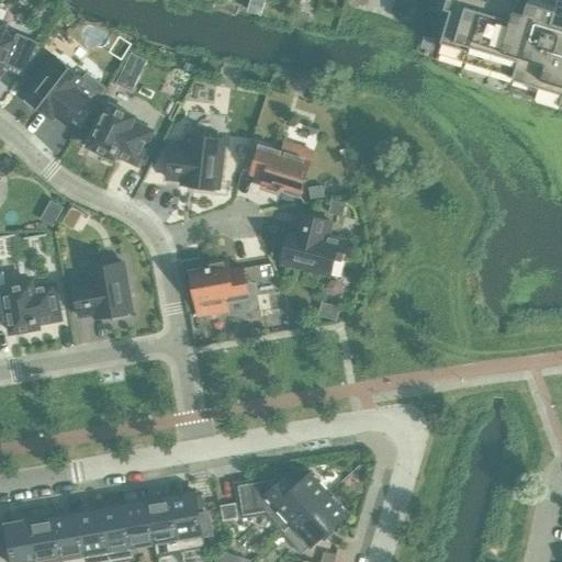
[(446,0),(445,7),(451,9),(441,41),(467,48),(463,58),(514,74),(514,76),(561,90),(561,97),(561,102),(561,8),(535,0),(446,0)]
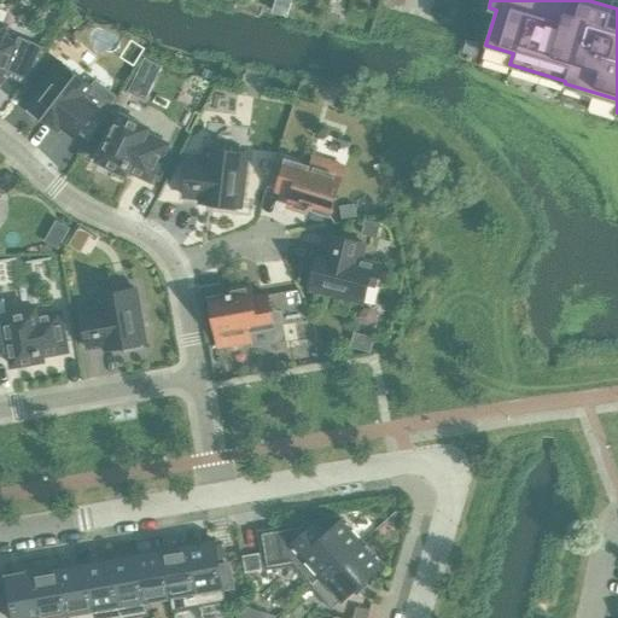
[(0,80),(1,81),(17,44),(1,38),(6,25),(0,22),(0,80)]
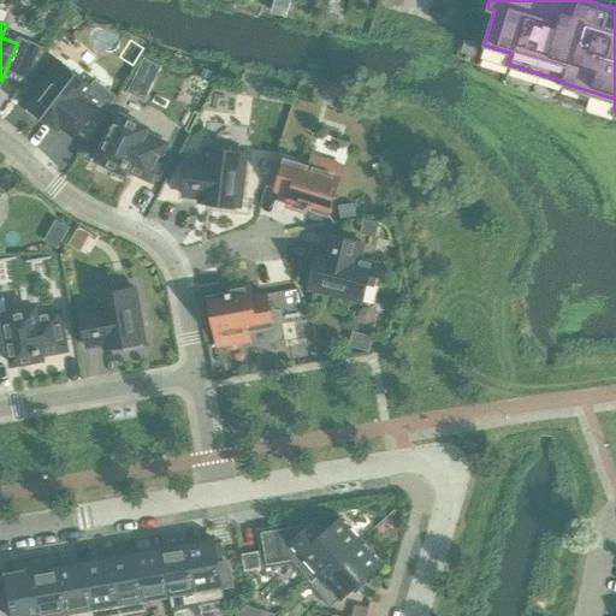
[(49,118),(73,136),(96,107),(83,96),(90,87),(59,61),(25,105),(29,108),(27,111),(40,120),(42,118),(47,122),(49,118)]
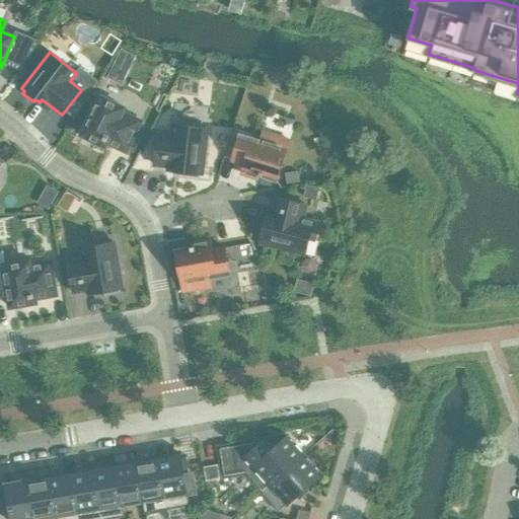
[(106,143),(126,152),(140,122),(122,113),(124,107),(99,96),(81,135),(105,146),(106,143)]
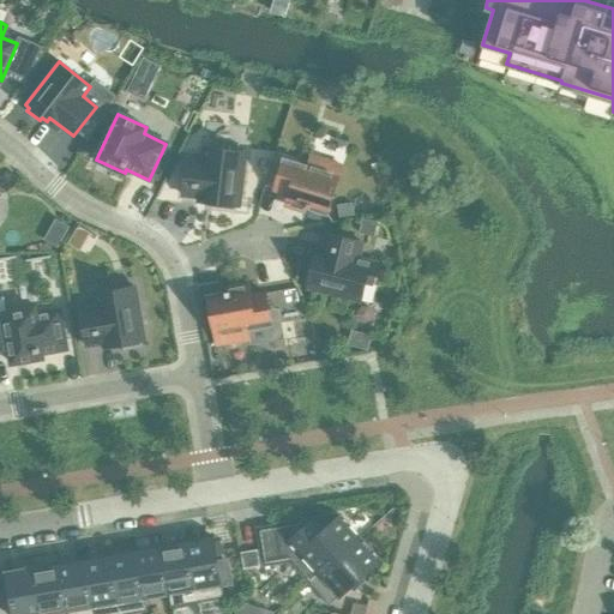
[(234,205),(239,206),(245,151),(205,146),(203,160),(186,158),(181,194),(212,198),(212,203),(217,204),(217,206),(234,209),(234,205)]
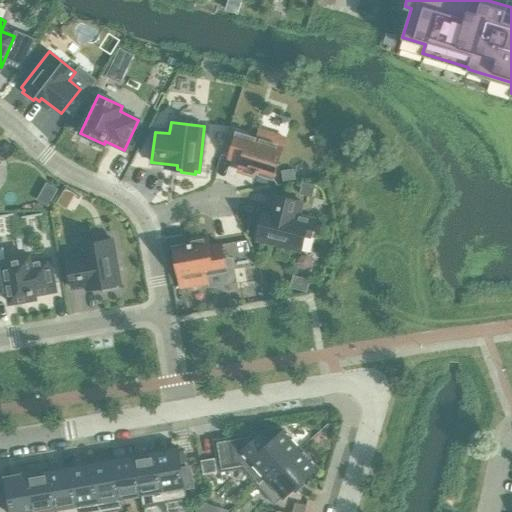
[(237,132),(228,158),(241,162),(238,171),(254,176),(255,173),(272,178),(285,138),(258,130),(256,138),(237,132)]
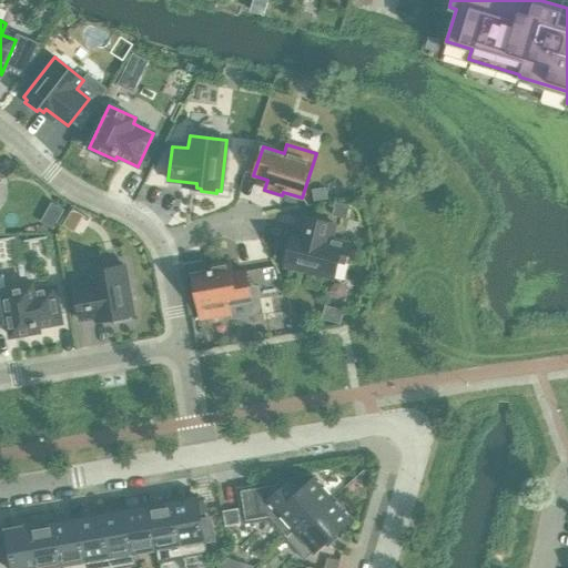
[(285,262),(284,266),(333,279),(337,261),(344,262),(348,244),(331,240),(334,224),(302,215),(294,243),(290,242),(288,247),(286,246),(282,261),(285,262)]
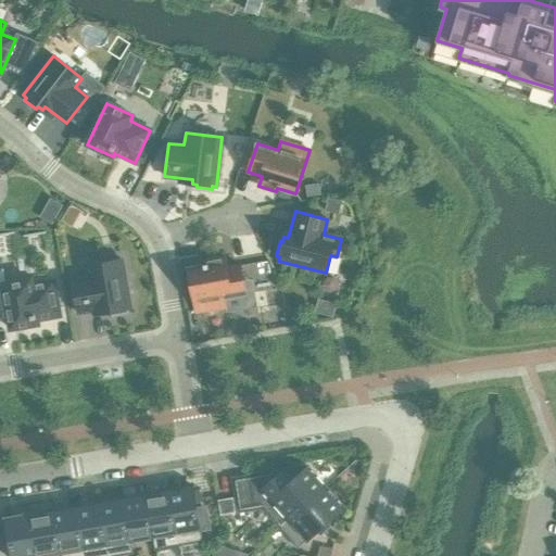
[(188,267),(196,312),(226,307),(224,298),(245,294),(240,265),(226,268),(224,257),(206,261),(207,264),(188,267)]
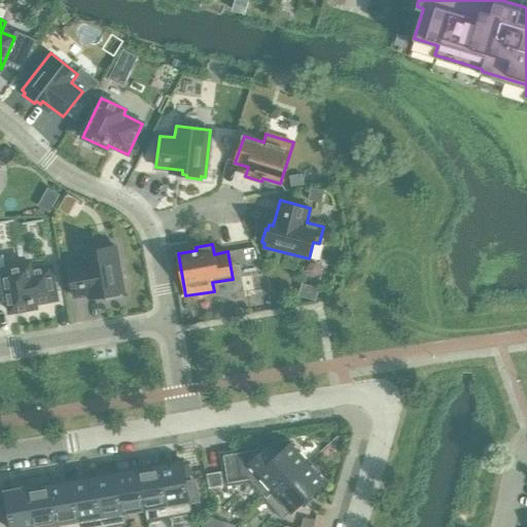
[(119,293),(124,292),(115,246),(81,252),(83,262),(68,266),(74,296),(89,294),(90,299),(106,295),(106,297),(119,295),(119,293)]
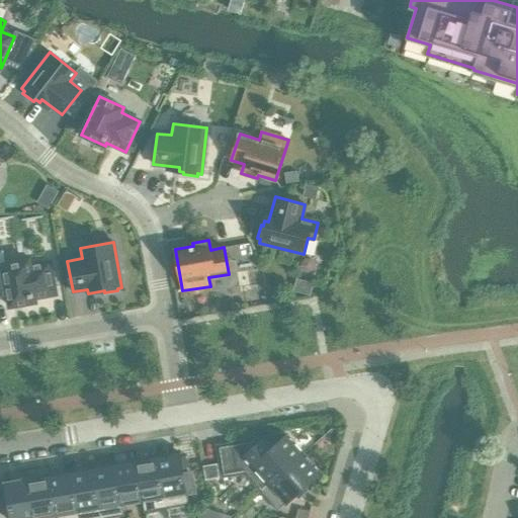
[(0,295),(7,294),(9,307),(35,303),(35,298),(56,294),(50,261),(29,265),(28,260),(3,264),(1,252),(0,252),(0,295)]
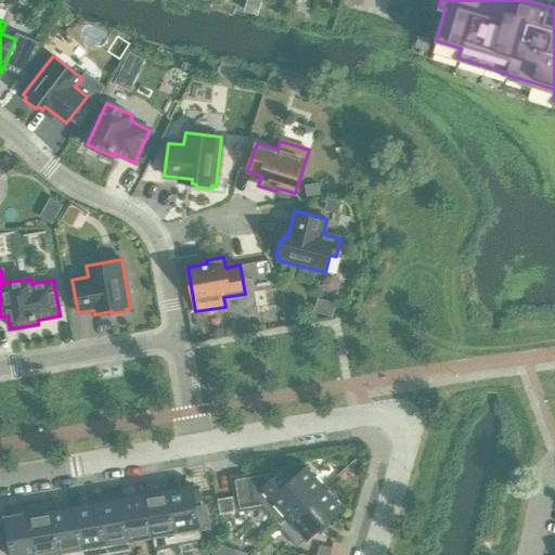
[(324,487),(307,466),(292,480),(287,476),(278,485),(267,473),(233,478),(239,511),(262,506),(281,526),(324,487)]
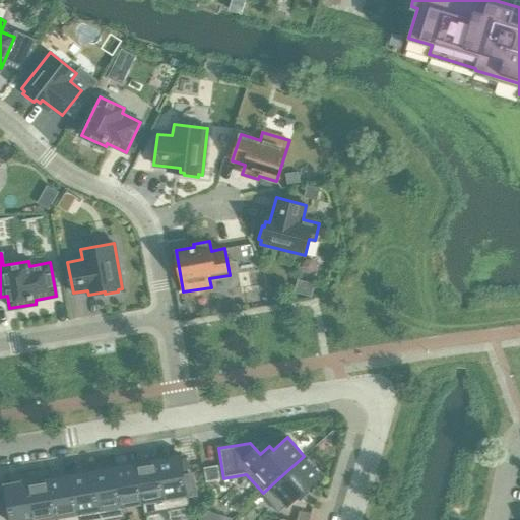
[(184,476),(180,455),(157,458),(167,511),(189,507),(187,495),(195,494),(192,475),(184,476)]
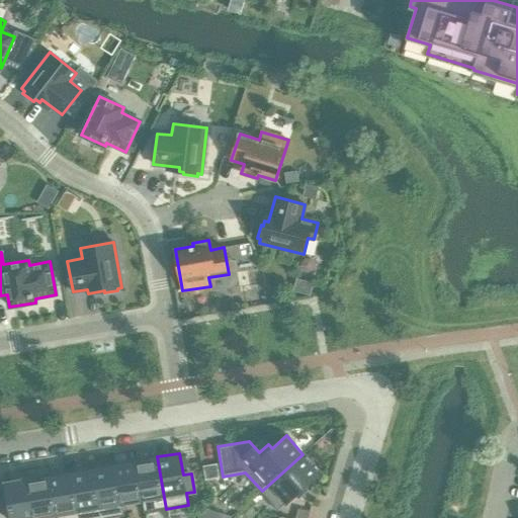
[(320,473),(303,454),(262,491),(278,510),(294,496),(297,500),(309,490),(305,486),(320,473)]
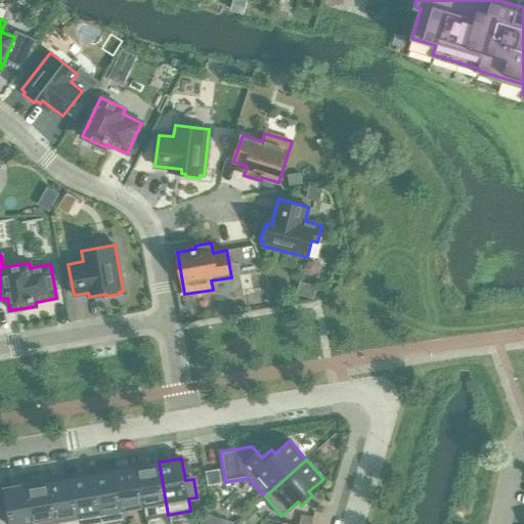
[(168,515),(159,462),(137,466),(146,518),(168,515)]
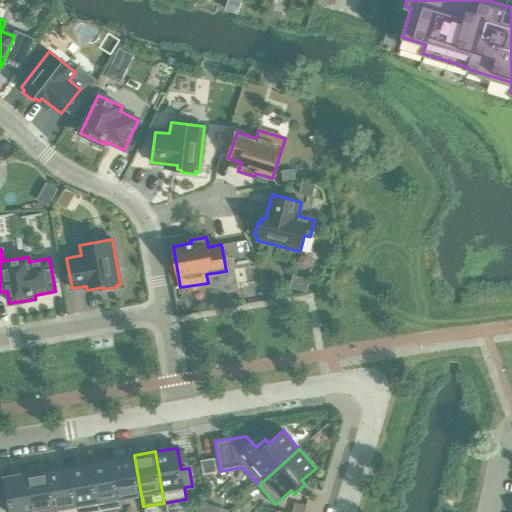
[(143,506),(134,455),(113,459),(122,510),(120,498),(140,495),(142,506),(143,506)]
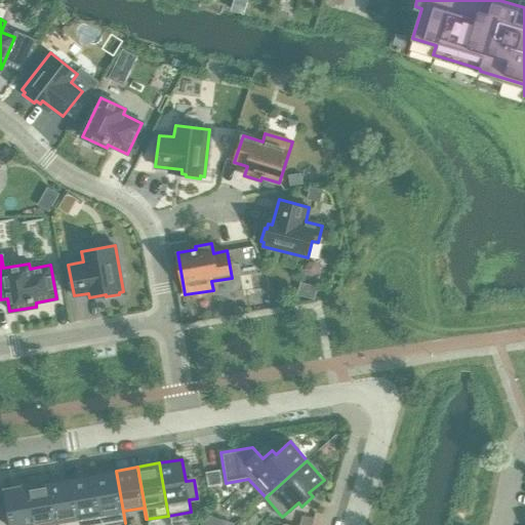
[(111,524),(125,523),(116,471),(93,474),(102,524),(111,524)]
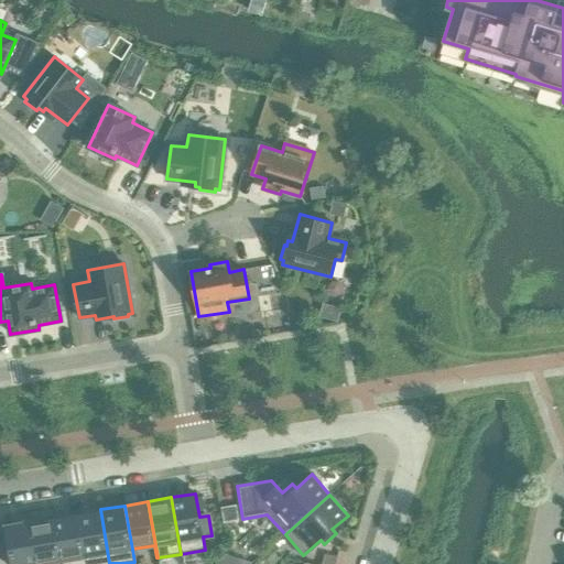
[(109,563),(100,509),(77,513),(86,563),(109,563)]
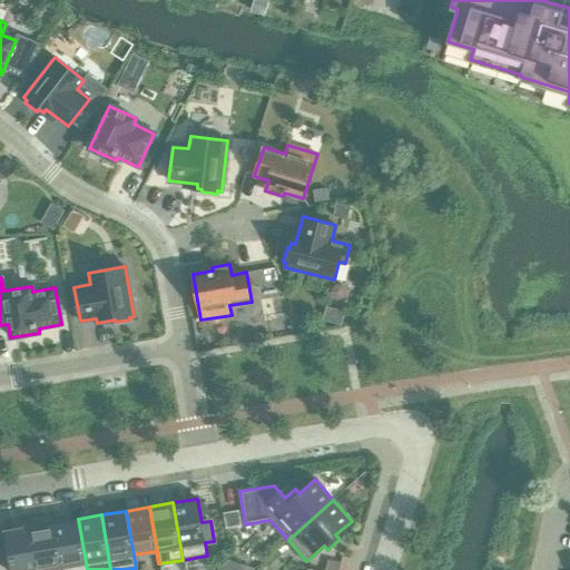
[(87,569),(78,519),(55,523),(62,569),(87,569)]
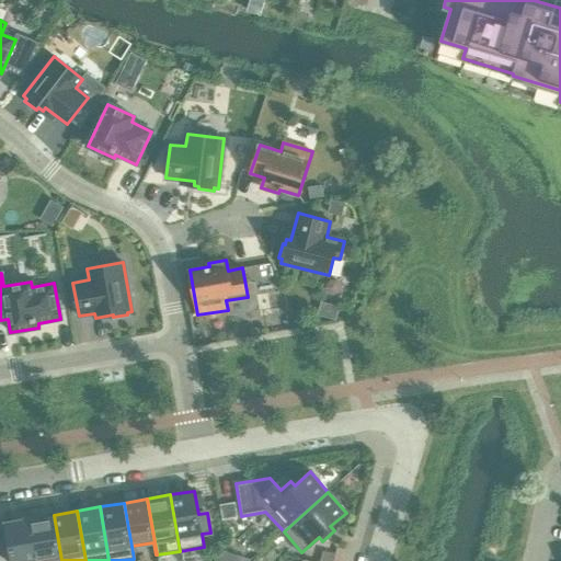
[(61,560),(54,515),(31,519),(37,560),(44,560),(60,558),(60,560),(61,560)]
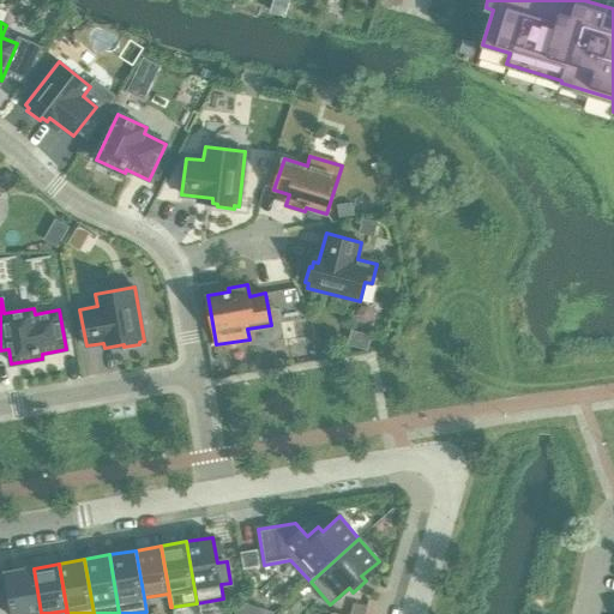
[(41,613),(34,569),(6,572),(13,613),(41,613)]
